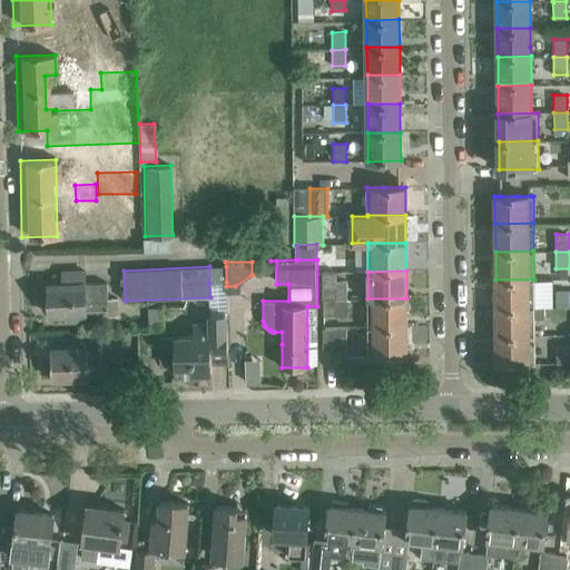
[(85,272),(84,272),(64,272),(64,284),(48,285),(49,315),(67,314),(67,318),(86,318),(86,317),(118,316),(117,297),(108,298),(107,283),(85,284),(85,272)]
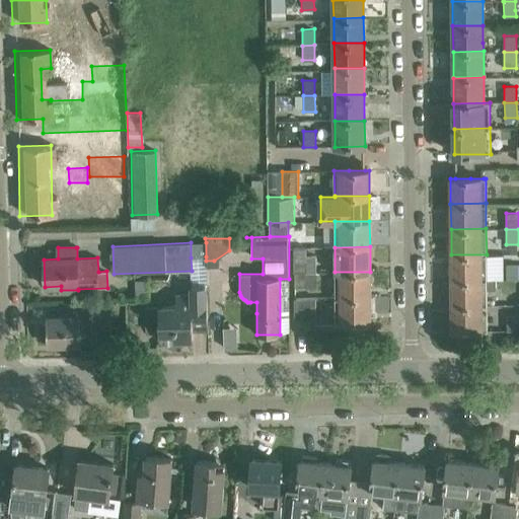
[(294,272),(306,272),(306,248),(294,248),(294,272)]
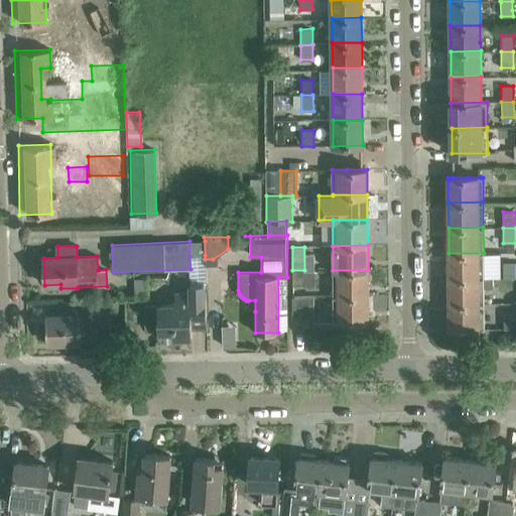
[(484,253),(448,253),(448,277),(484,276),(484,253)]
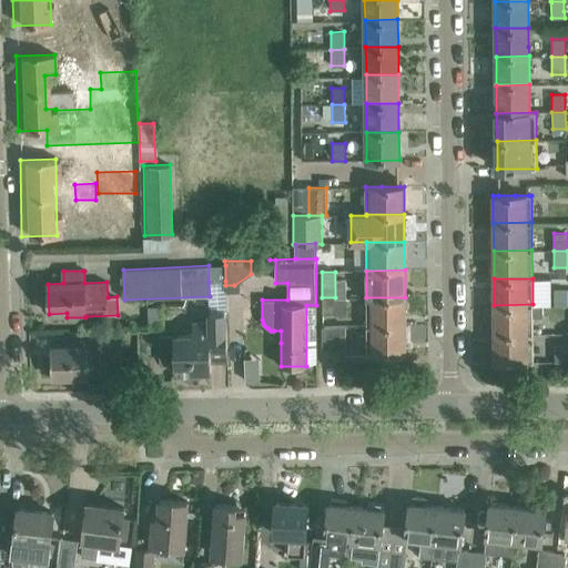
[(174,336),(160,337),(161,364),(174,363),(175,373),(211,372),(211,361),(227,361),(226,338),(226,322),(226,312),(225,285),(225,281),(209,282),(210,296),(210,313),(210,323),(209,323),(192,323),(193,336),(174,336)]
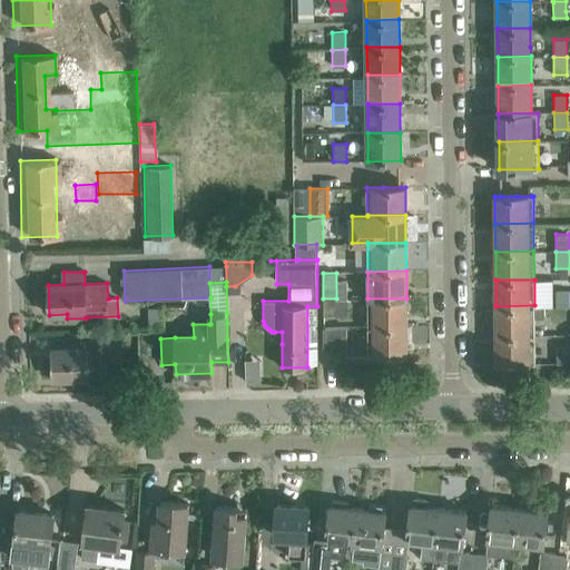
[(569,290),(556,290),(556,308),(569,307),(569,290)]
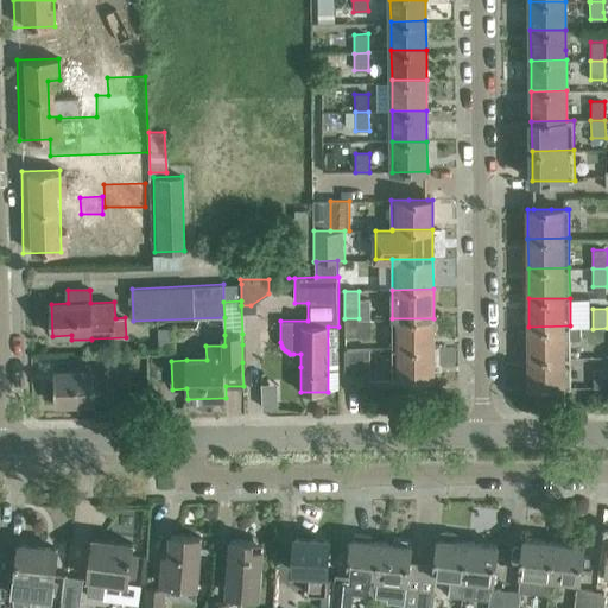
[(359,318),(344,318),(344,337),(372,337),(372,318),(359,318)]
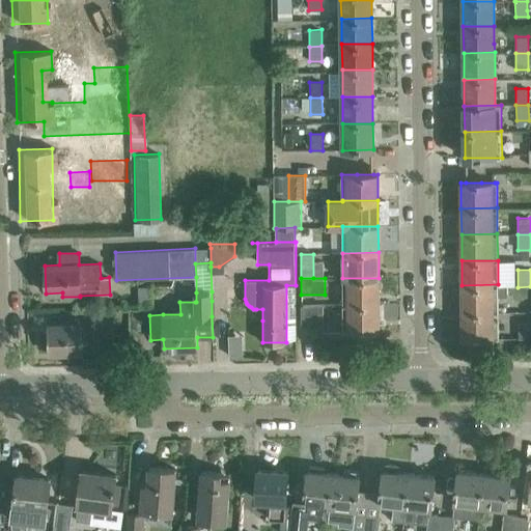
[(379,278),(342,278),(342,304),(379,303),(379,278)]
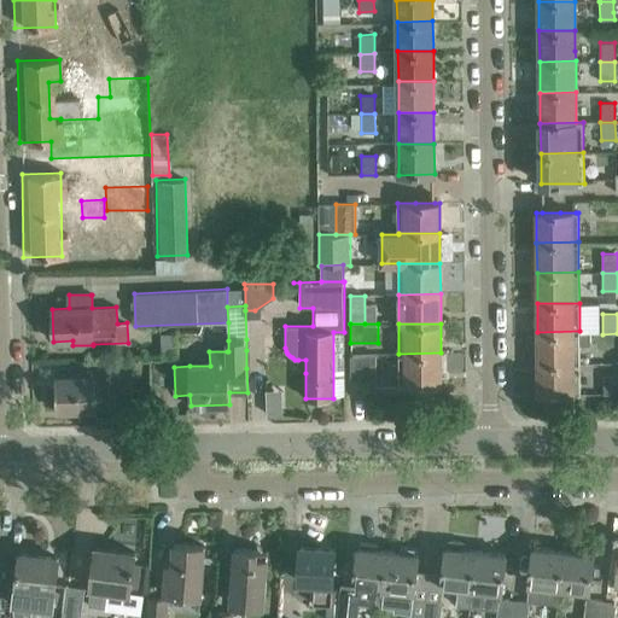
[(579,331),(537,332),(537,362),(579,362),(579,344),(590,344),(590,333),(579,333),(579,331)]
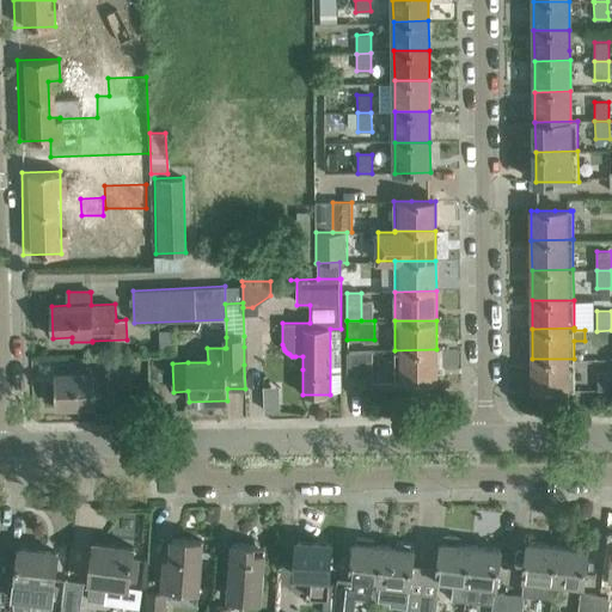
[(436,349),(395,350),(395,357),(395,381),(436,381),(436,349)]
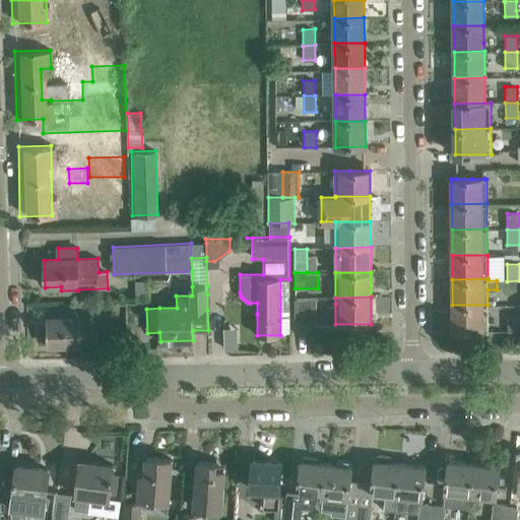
[(317,324),(316,299),(295,300),(295,320),(306,320),(306,325),(317,324)]
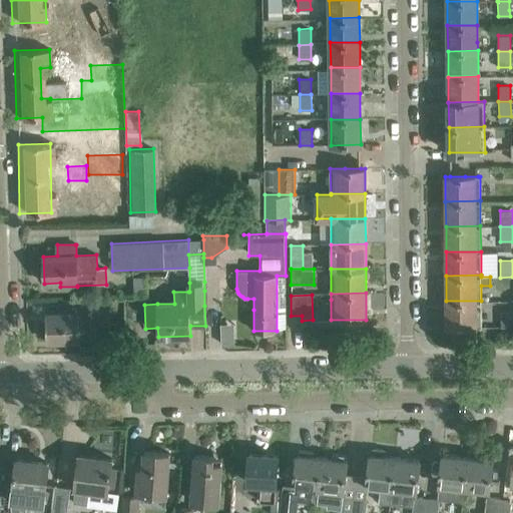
[(73,313),(46,314),(47,342),(80,341),(80,338),(96,338),(94,300),(73,301),(73,313)]
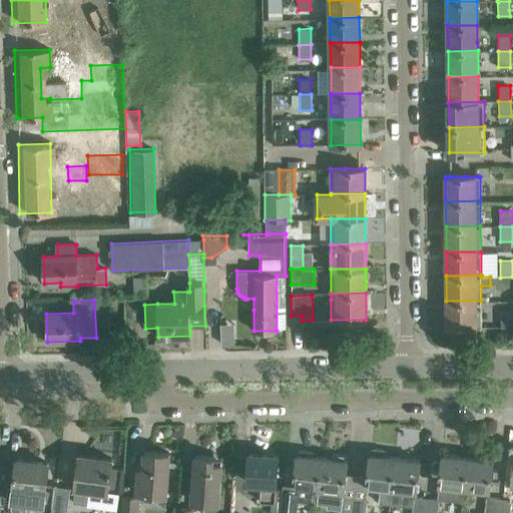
[(481,301),(446,301),(447,328),(482,327),(482,307),(481,301)]
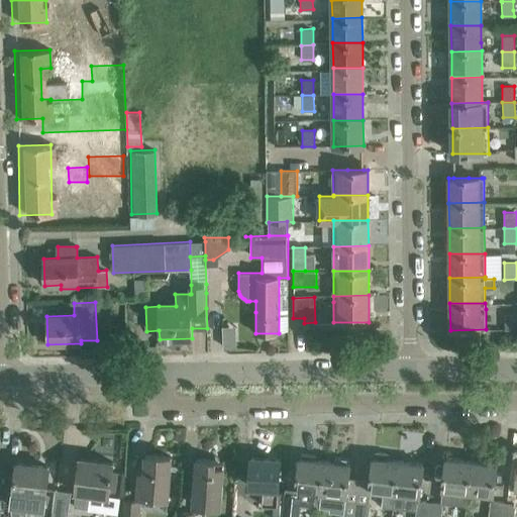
[(506,316),(506,323),(506,329),(516,329),(516,316),(506,316)]
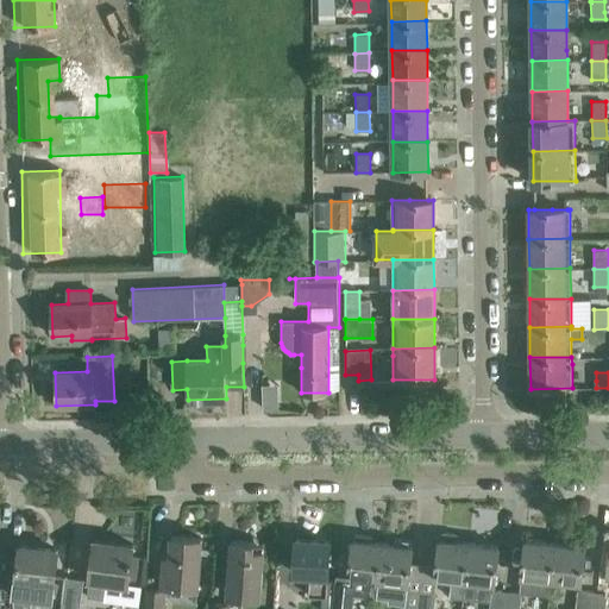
[(441,535),(441,539),(439,539),(435,577),(452,578),(450,596),(462,597),(468,542),(457,541),(457,538),(454,533),(445,533),(441,535)]
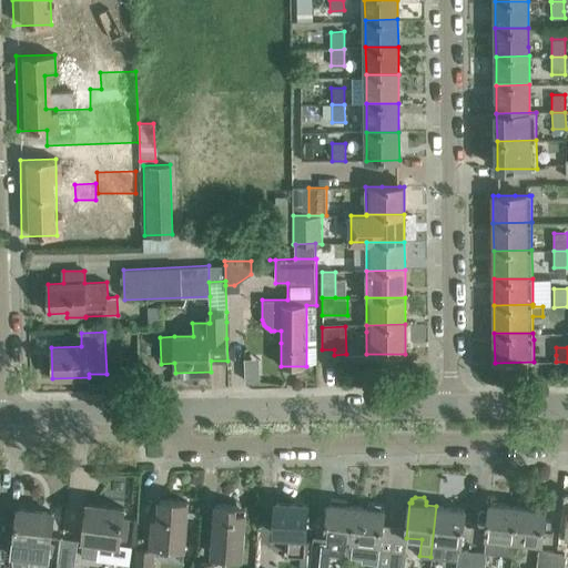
[(331,498),(331,503),(330,503),(325,537),(341,539),(338,556),(351,557),(357,506),(346,505),(346,500),(331,498)]
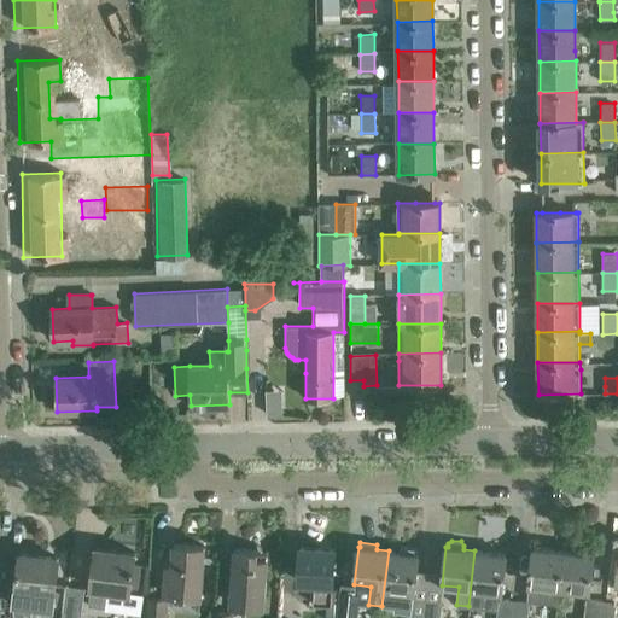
[(167,563),(164,587),(164,594),(200,596),(204,546),(174,543),(173,564),(167,563)]
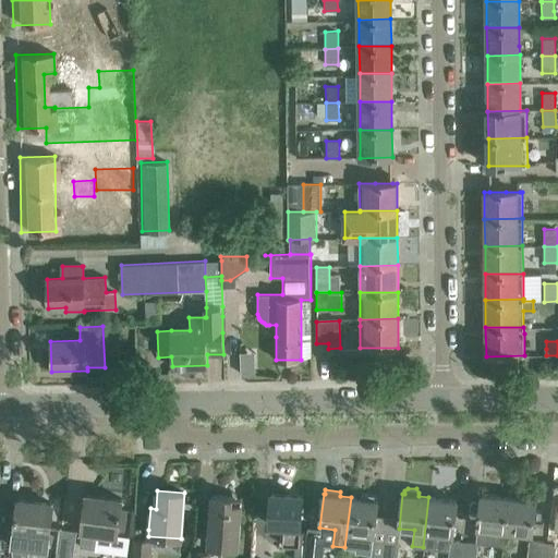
[(370,554),(368,557),(381,557),(385,542),(373,541),(377,500),(376,500),(377,496),(362,494),(361,498),(351,497),(344,547),(355,549),(355,553),(370,554)]
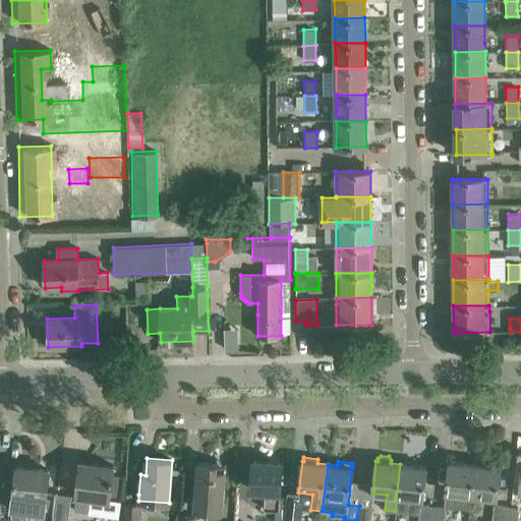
[(446,493),(445,506),(458,508),(470,509),(471,496),(475,464),(450,461),(448,481),(446,493)]
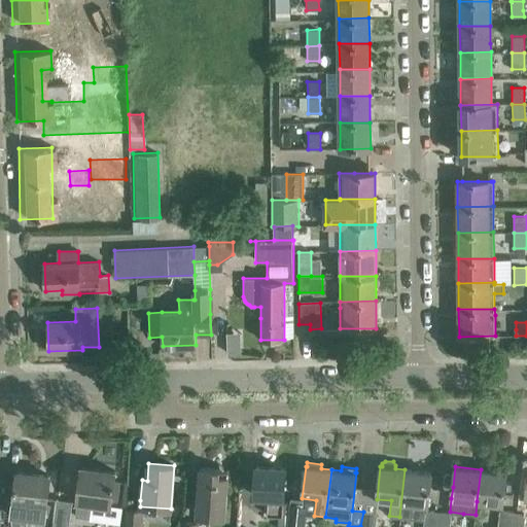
[(81,467),(79,487),(75,517),(91,519),(93,504),(110,507),(111,503),(118,504),(121,482),(114,482),(115,471),(81,467)]
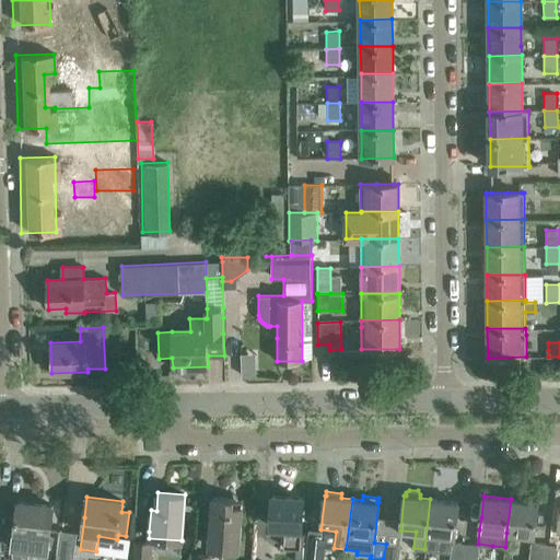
[(271,497),(270,518),(270,525),(283,526),(282,546),(295,547),(294,559),(303,559),(306,535),(301,534),(303,498),(271,497)]
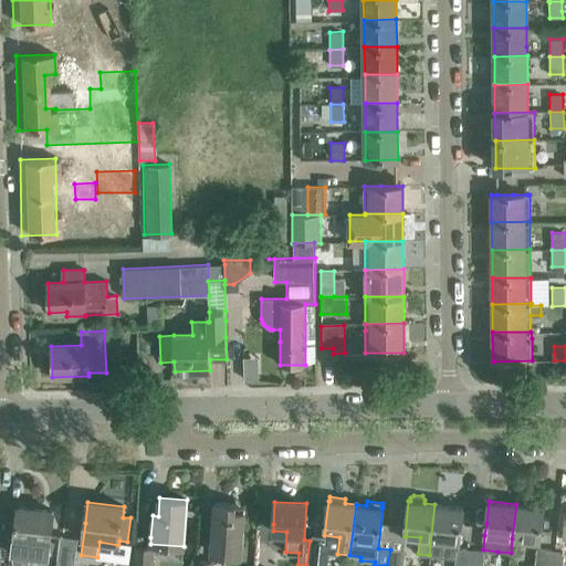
[(211,541),(211,553),(226,554),(242,555),(244,533),(245,511),(234,511),(236,504),(215,503),(213,525),(211,541)]
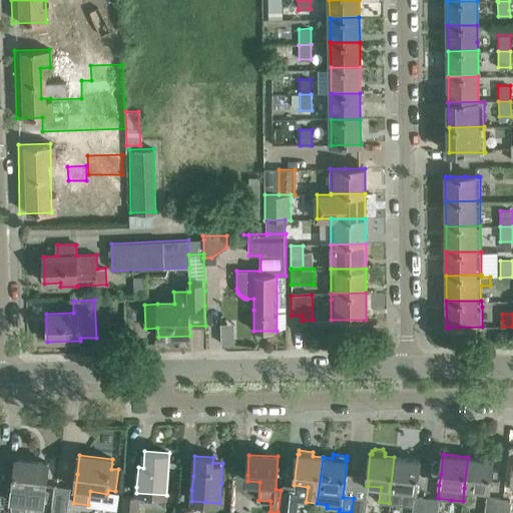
[(391,489),(389,503),(401,505),(413,506),(414,497),(416,497),(416,492),(418,480),(420,460),(394,457),(393,471),(391,489)]
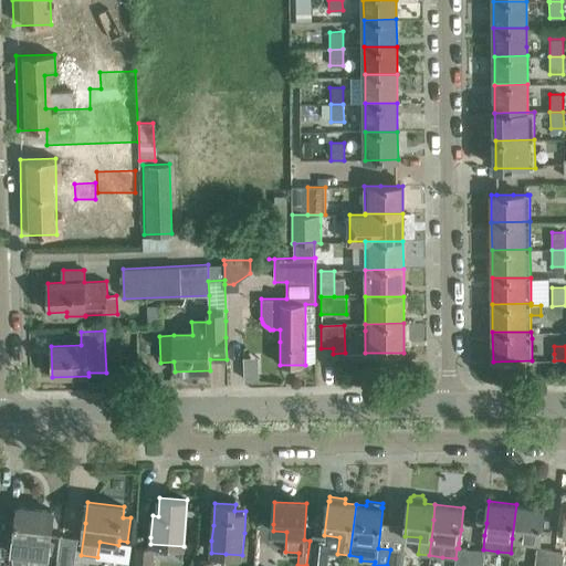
[(516,504),(512,538),(540,542),(544,507),(516,504)]
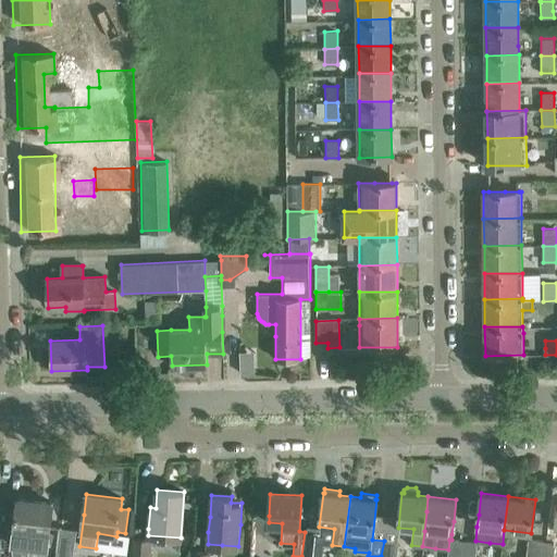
[(15,520),(12,548),(11,556),(27,556),(28,551),(28,549),(29,545),(47,547),(49,532),(51,515),(52,503),(17,498),(15,520)]
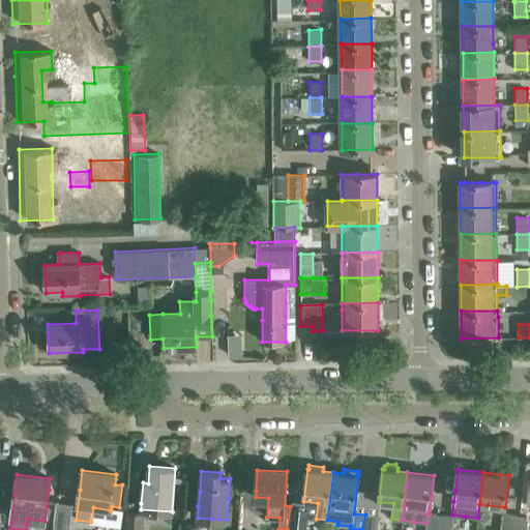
[(69,529),(74,505),(57,503),(57,507),(53,529),(69,529)]
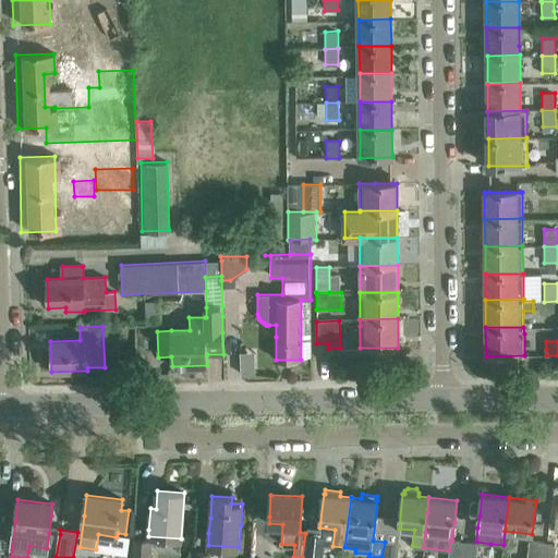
[(320,557),(324,534),(305,533),(302,557),(320,557)]
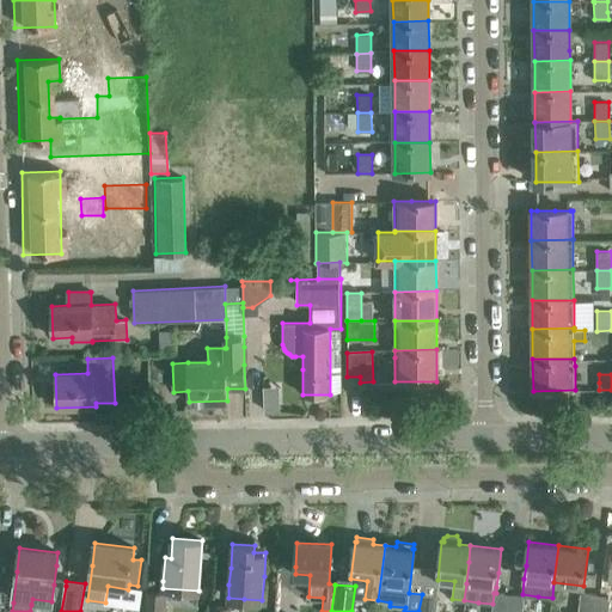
[(580,592),(577,611),(593,611),(595,594),(580,592)]
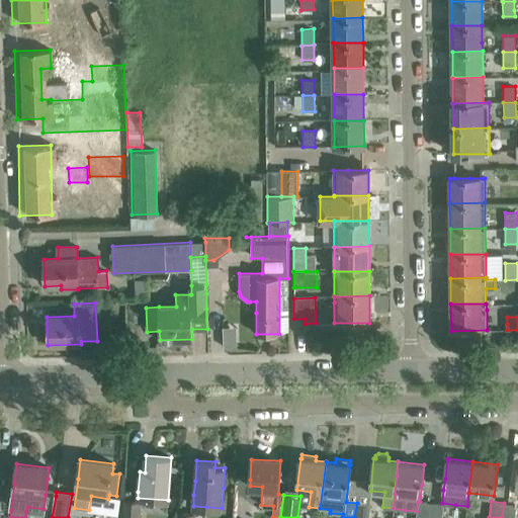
[(123,502),(121,517),(140,517),(142,503),(123,502)]
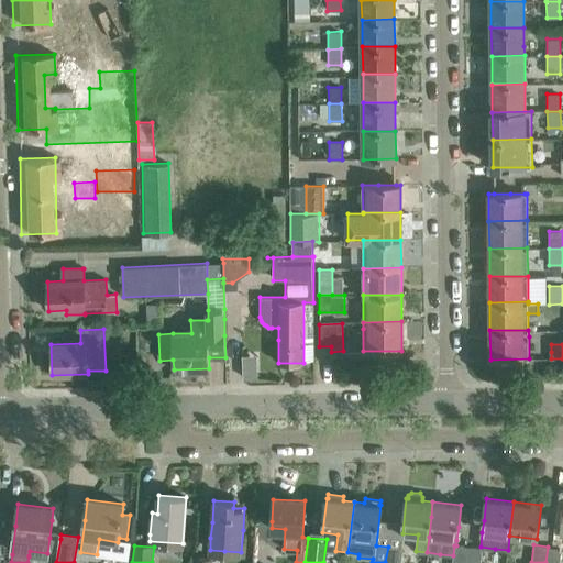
[(453,555),(452,562),(465,562),(468,547),(456,545),(454,545),(453,555)]
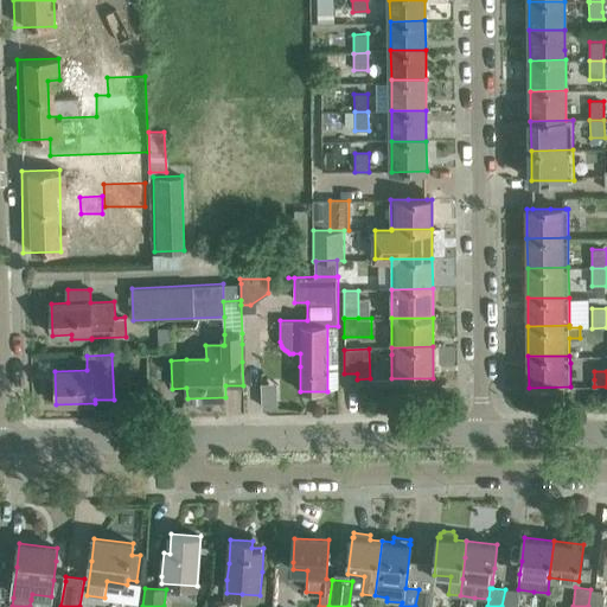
[(432,606),(434,592),(419,589),(415,606),(432,606)]
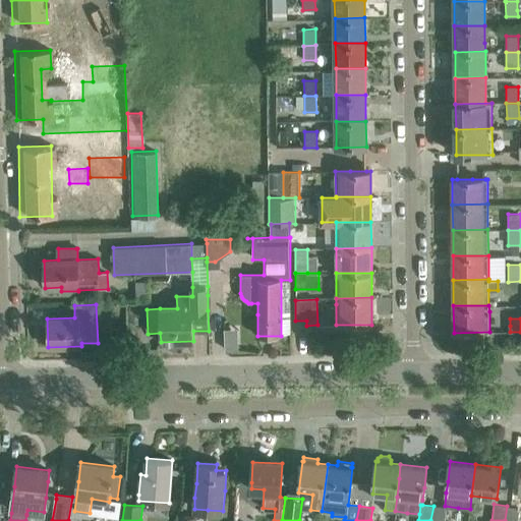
[(433,506),(430,520),(445,520),(447,508),(433,506)]
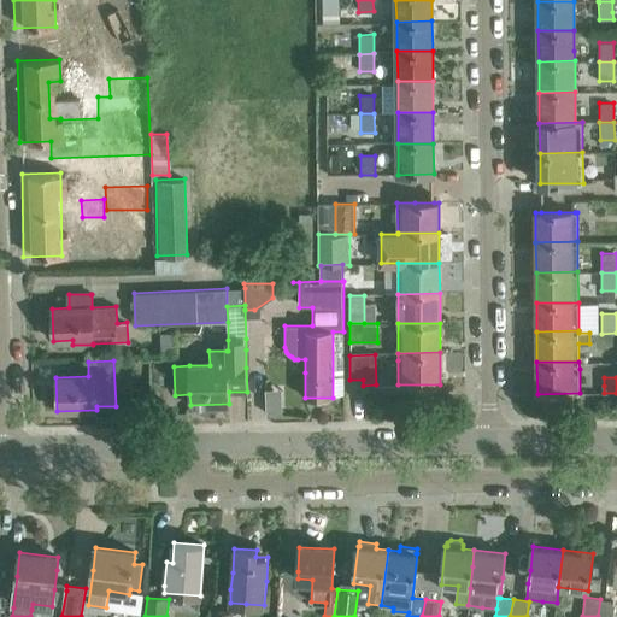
[(613,616),(616,600),(600,599),(598,616),(613,616)]
